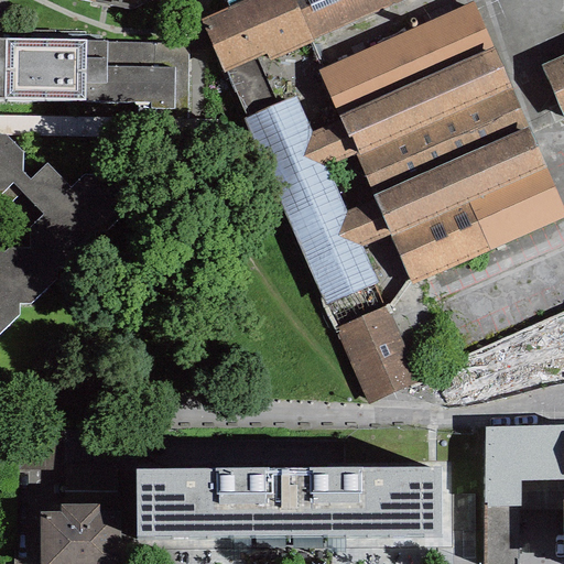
[(294,0),(246,0),(202,20),(225,71),(264,53),(269,62),(313,41),(294,0)]
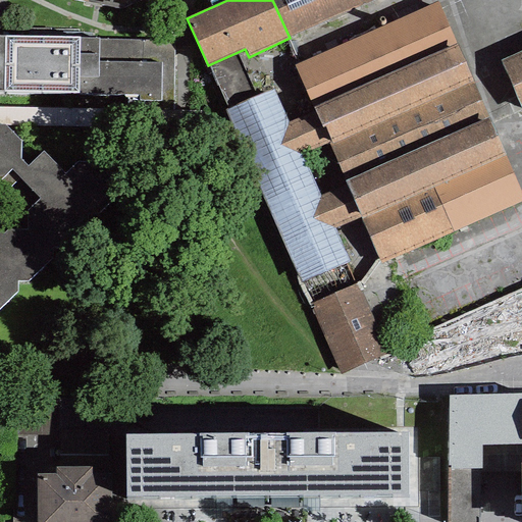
[(272,0),(290,38),(376,0),(272,0)]
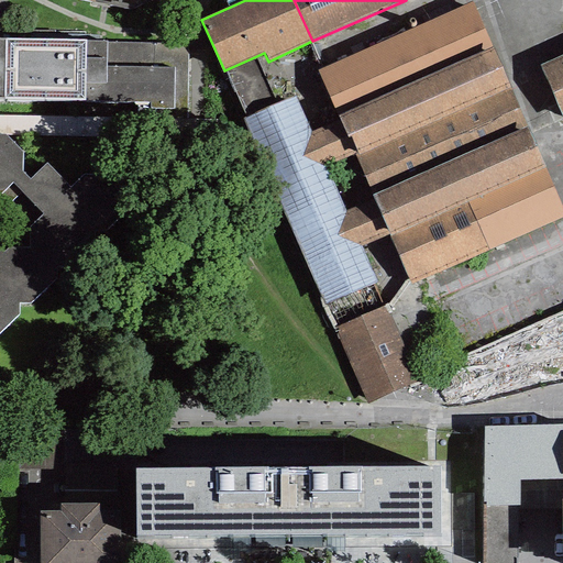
[(471,2),(317,72),(338,117),(489,48),(471,2)]
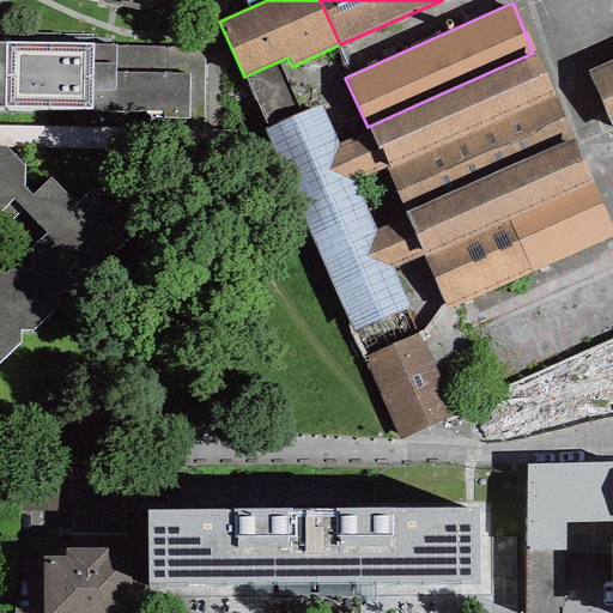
[(0,108),(149,111),(149,131),(204,132),(205,47),(93,44),(93,35),(0,32),(0,108)]
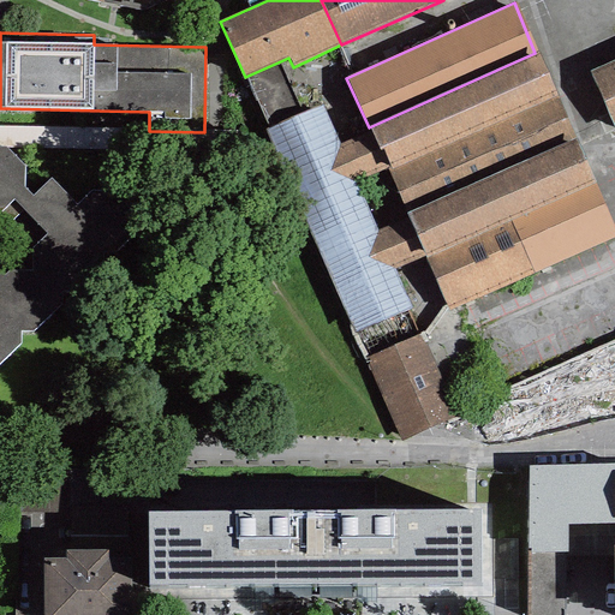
[(573,139),(535,53),(369,127),(370,131),(338,145),(356,184),(386,169),(406,214),(573,139)]
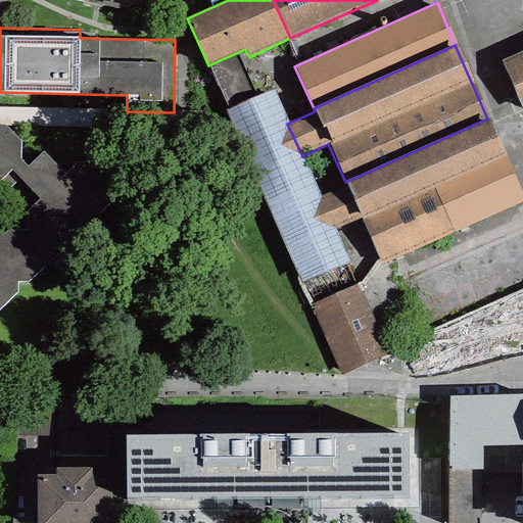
[(522,50),(501,59),(522,112),(522,50)]
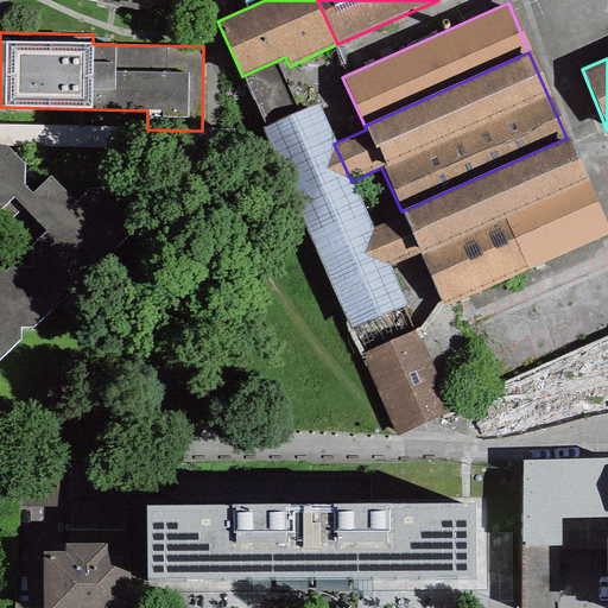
[(260,127),(349,329),(405,304),(390,268),(372,229),(352,182),(334,144),(316,102),(260,127)]
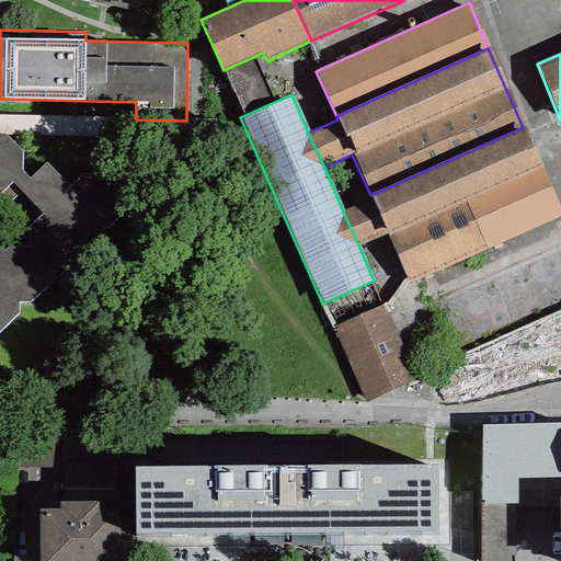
[(560,216),(560,213),(523,127),(370,195),(373,198),(343,212),(359,248),(387,236),(409,284),(560,216)]
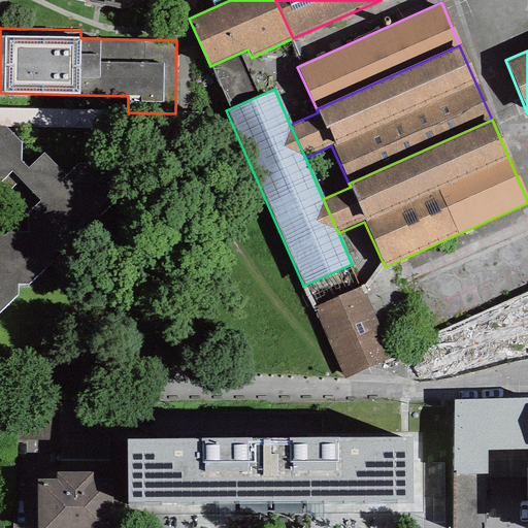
[(5,126),(0,125),(0,310),(17,295),(18,285),(28,285),(51,261),(52,250),(61,250),(88,227),(87,216),(98,217),(131,186),(113,163),(77,165),(64,177),(44,153),(28,168),(21,161),(22,142),(5,126)]
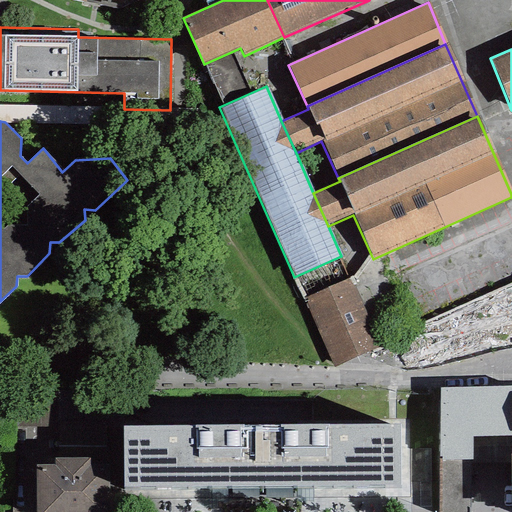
[(348,278),(304,297),(305,300),(334,367),(378,348),(348,278)]
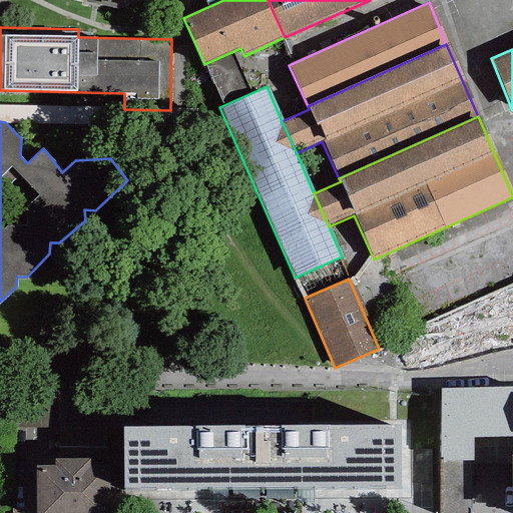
[(512,410),(512,394),(512,387),(439,388),(440,512),(470,512),(470,461),(473,461),(473,437),(512,436),(512,410)]
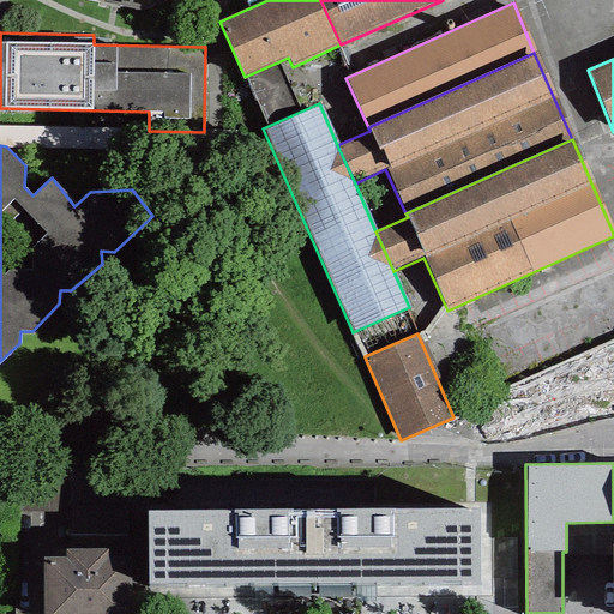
[(146,584),(312,584),(312,510),(146,510),(146,584)]
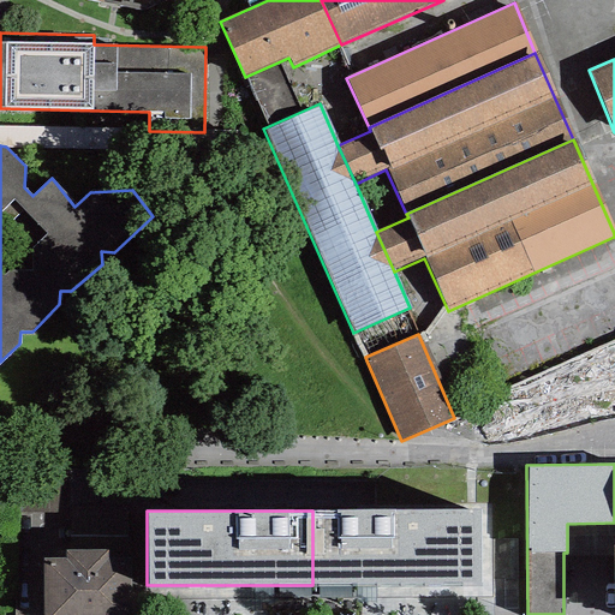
[(481,511),(312,511),(312,585),(481,585),(481,511)]
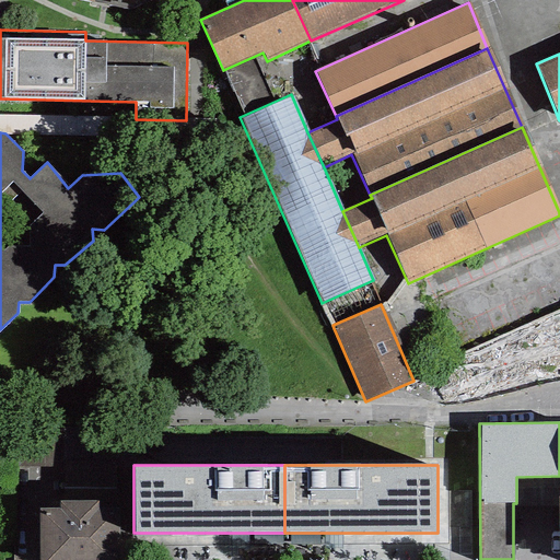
[(97,500),(58,501),(59,509),(39,509),(39,559),(118,559),(118,508),(97,508),(97,500)]
